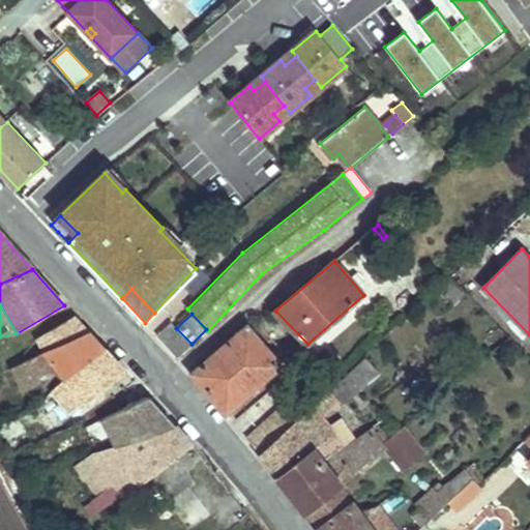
[(37,337),(45,352),(89,332),(75,316),(37,337)]
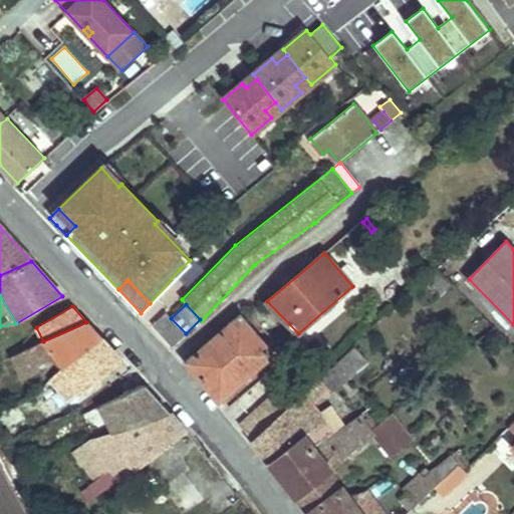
[(186,333),(171,318),(166,312),(153,325),(172,345),(186,333)]
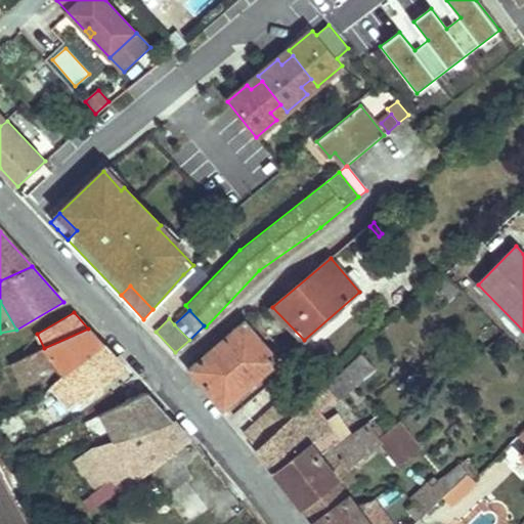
[(190,369),(223,408),(277,361),(245,323),(190,369)]
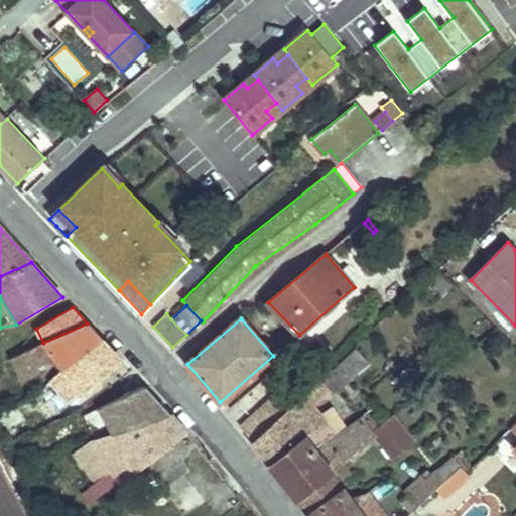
[(43,343),(12,358),(22,381),(40,372),(38,367),(55,358),(63,368),(65,370),(102,340),(87,324),(43,343)]
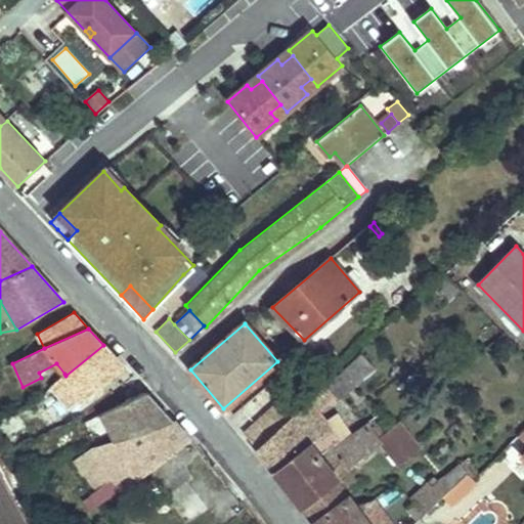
[(76,390),(82,398),(123,366),(103,345),(66,376),(64,374),(52,385),(62,400),(76,390)]
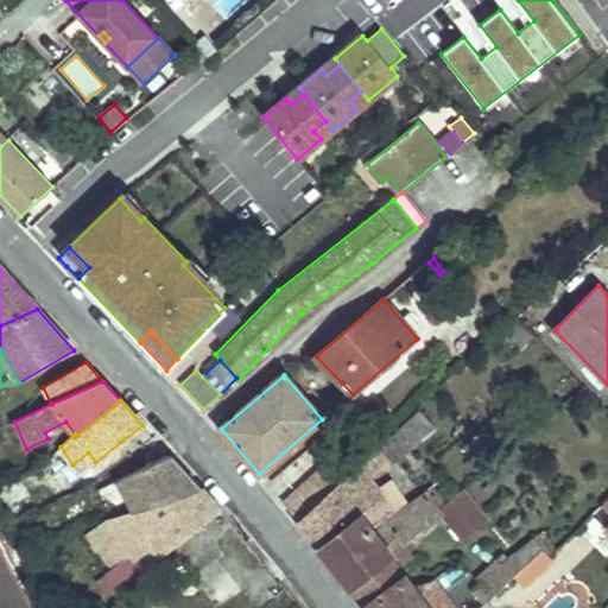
[(419,410),(397,430),(411,447),(432,426),(419,410)]
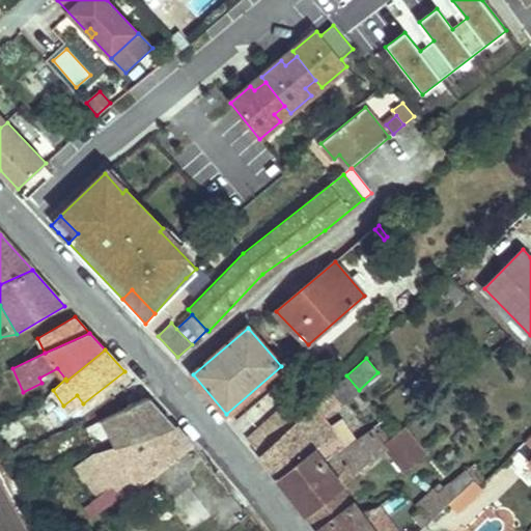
[(359,390),(346,375),(330,390),(311,410),(260,455),(277,477),(314,448),(325,460),(340,449),(343,447),(330,427),(323,417),(339,402),(341,404),(359,390)]
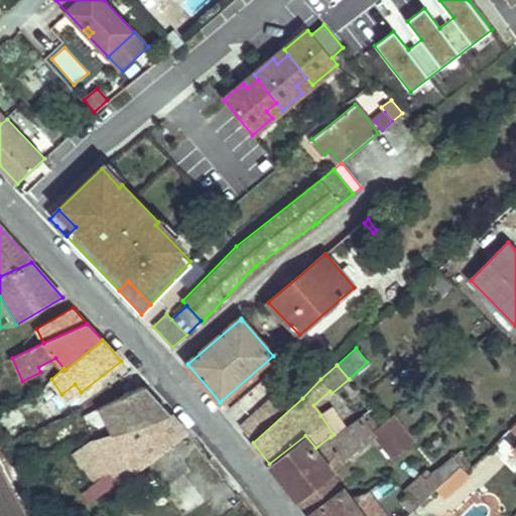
[(68,402),(81,392),(75,384),(61,394),(68,402)]
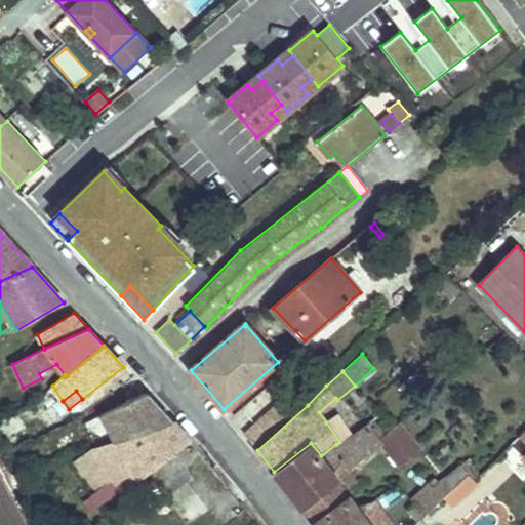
[(294,391),(245,435),(257,450),(308,405),(294,391)]
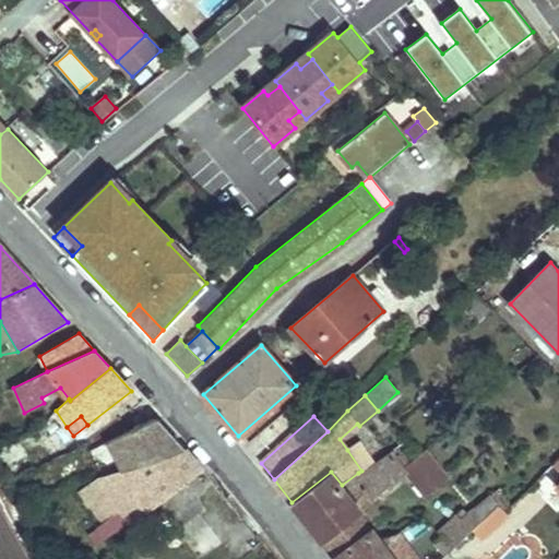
[(125,471),(185,449),(157,418),(108,441),(125,471)]
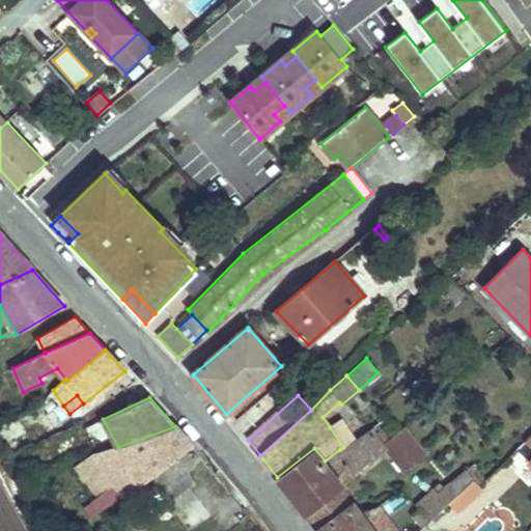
[(0,438),(4,445),(27,432),(20,419),(0,429),(0,438)]
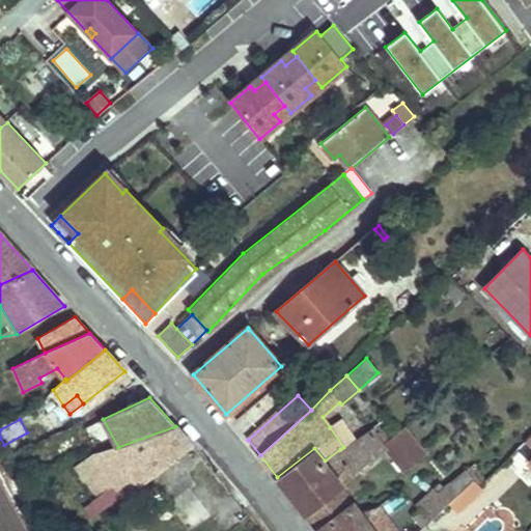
[(340,449),(343,453),(357,443),(341,420),(330,427),(343,447),(340,449)]
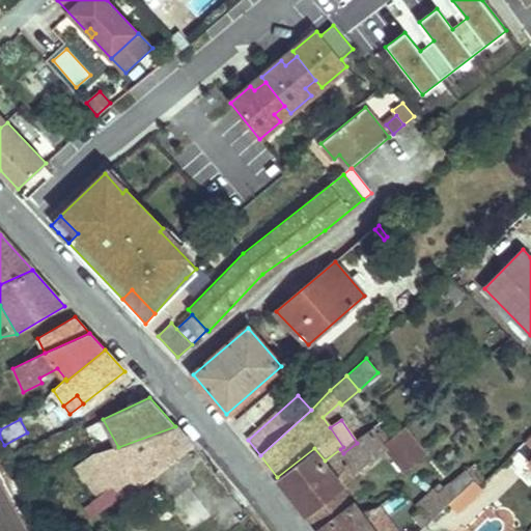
[(380,425),(372,431),(376,437),(383,430),(380,425)]
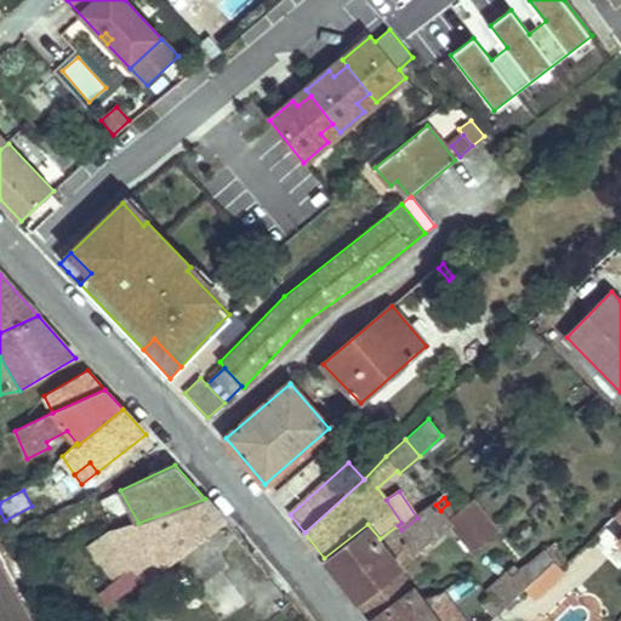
[(119,599),(223,519),(205,499),(138,523),(108,531),(90,546),(117,581),(108,587),(119,599)]
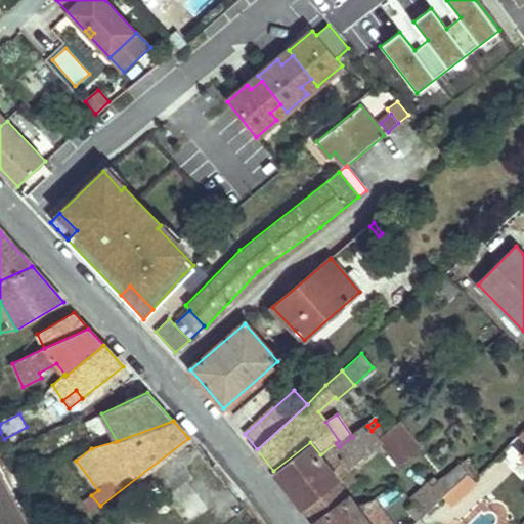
[(378,439),(381,443),(398,466),(421,448),(399,422),(378,439)]
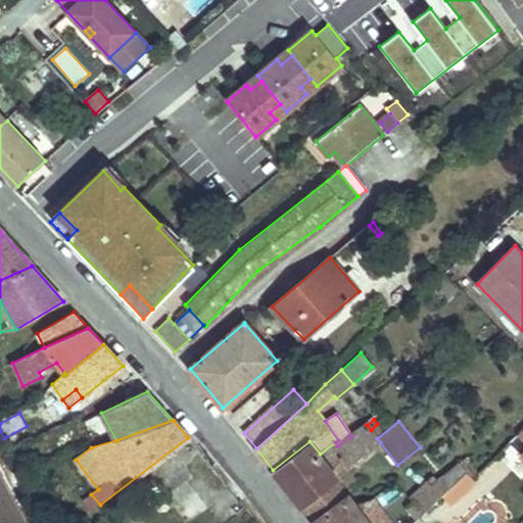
[(371,430),(367,425),(351,436),(338,446),(345,457),(351,464),(380,442),(377,438),(376,436),(383,431),(377,424),(371,430)]
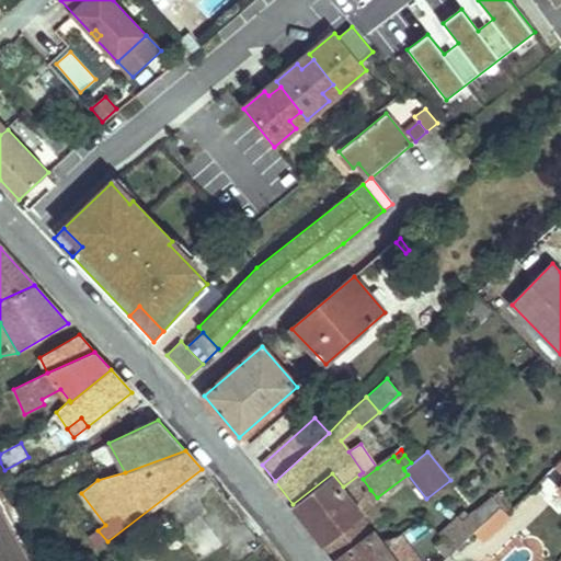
[(560,479),(551,489),(560,497),(560,457),(552,467),(560,476),(560,479)]
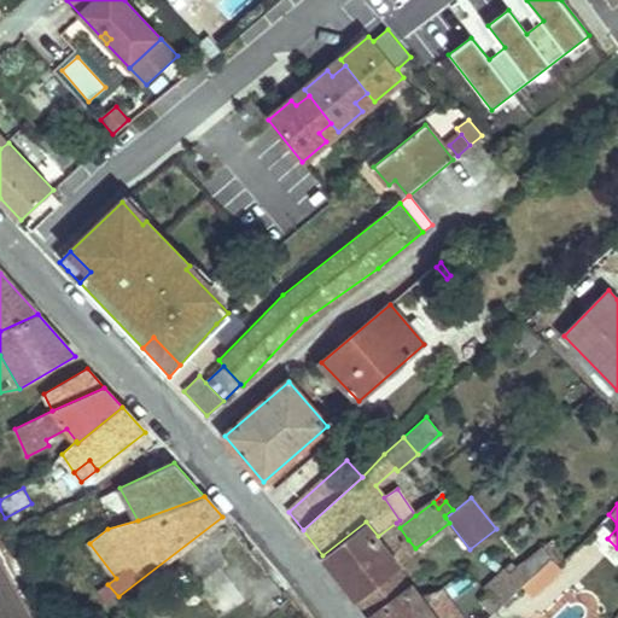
[(401,566),(391,553),(408,540),(400,528),(396,523),(378,536),(366,522),(322,555),(357,600),(398,567),(401,566)]
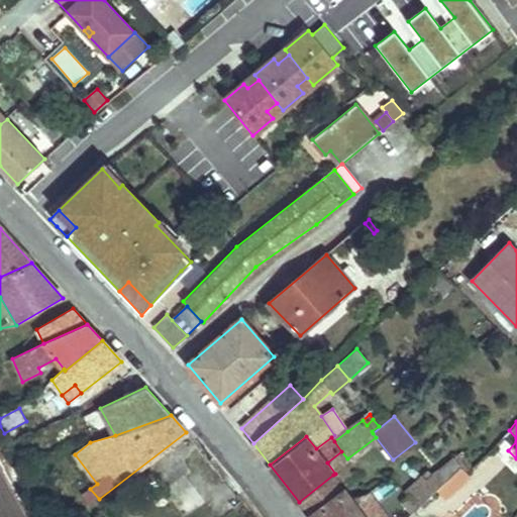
[(30,460),(25,448),(13,453),(18,466),(30,460)]
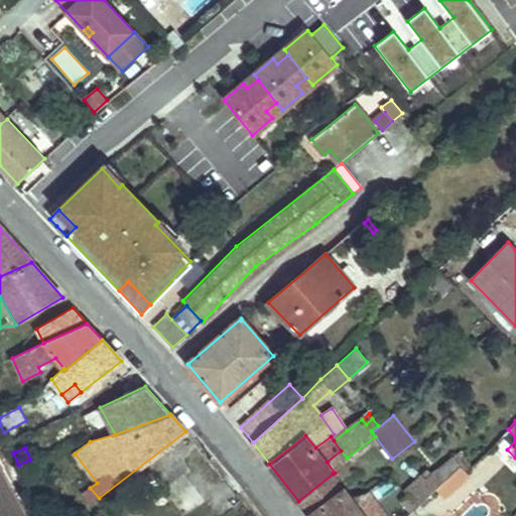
[(457,487),(469,476),(461,468),(448,478),(457,487)]
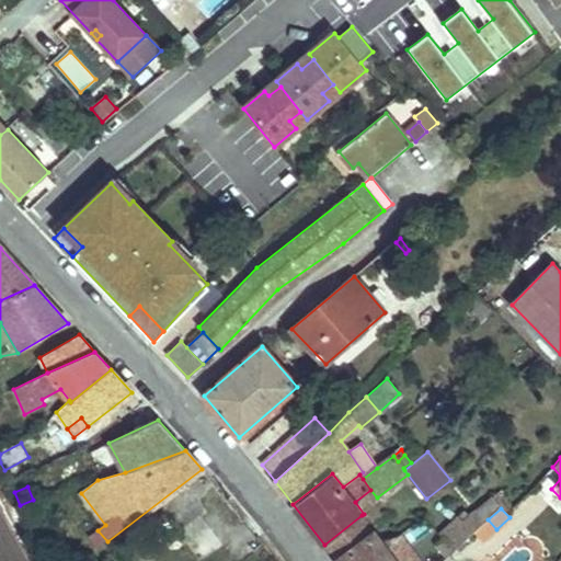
[(338,560),(375,533),(362,515),(324,545),(338,560)]
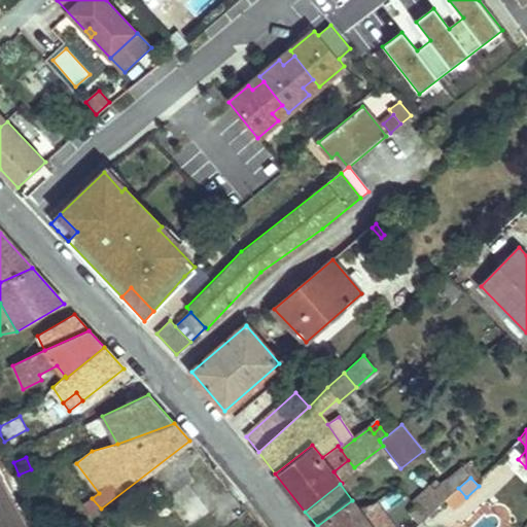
[(446,499),(454,508),(466,497),(458,489),(446,499)]
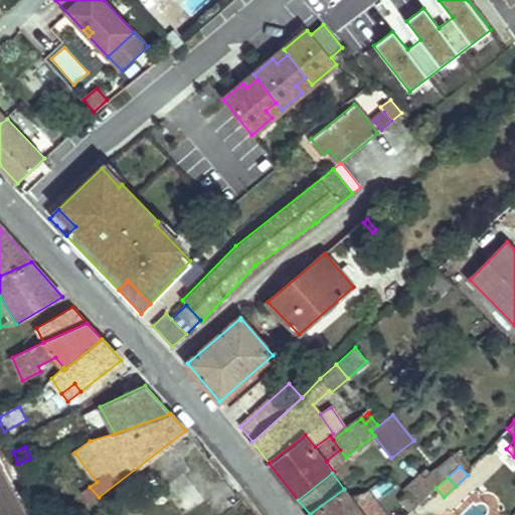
[(310,514),(363,514),(350,496),(344,489),(310,514)]
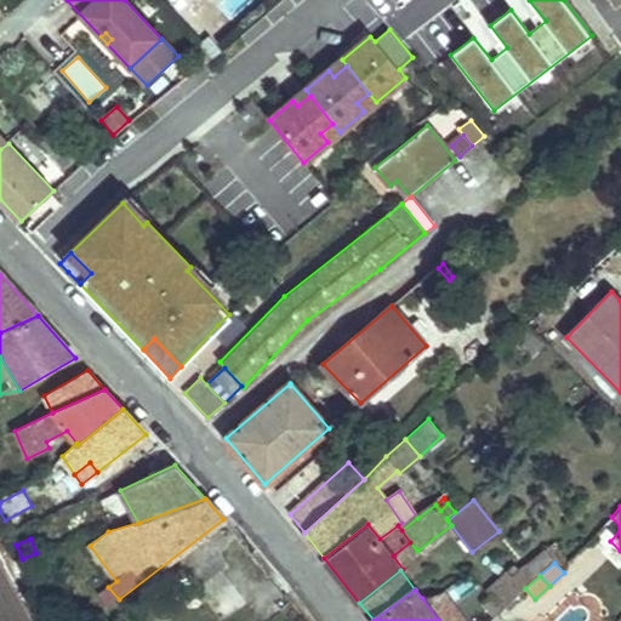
[(463,620),(442,592),(422,598),(438,620),(463,620)]
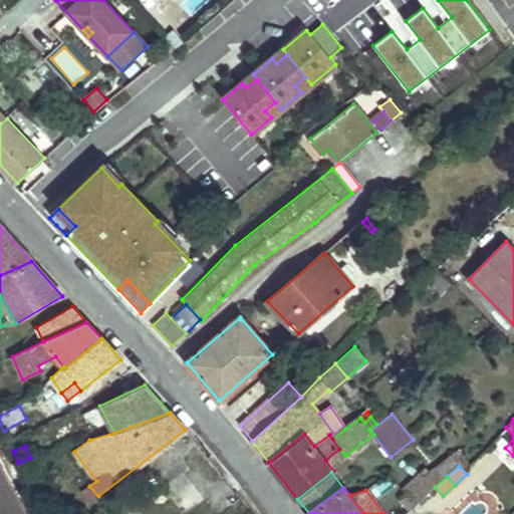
[(411,510),(417,505),(407,494),(401,498),(411,510)]
